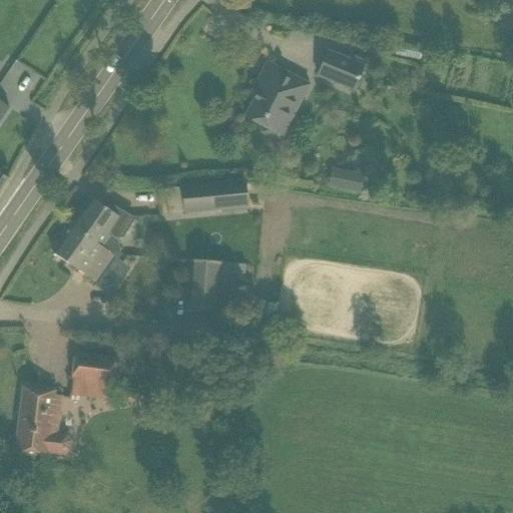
[(354,90),(364,66),(327,51),(317,75),(354,90)]
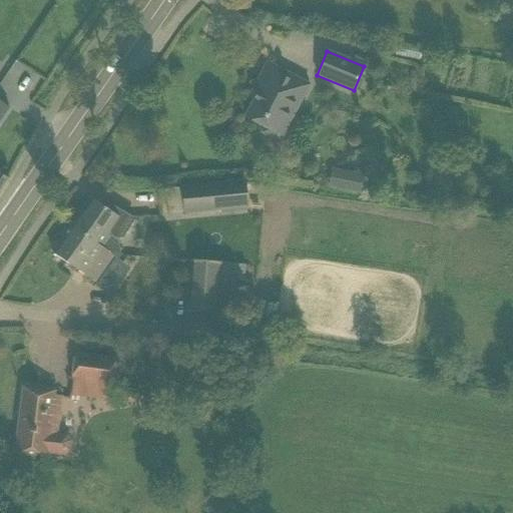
[(301,103),(295,100),(305,82),(268,63),(249,96),(254,99),(245,117),(263,126),(260,132),(280,142),(301,103)]
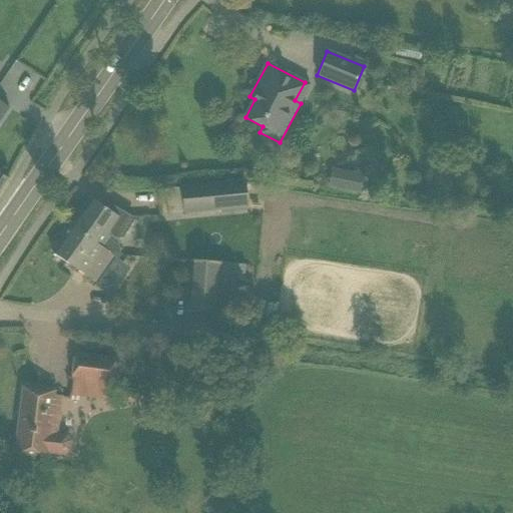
[(367,190),(369,171),(335,167),(333,187),(367,190)]
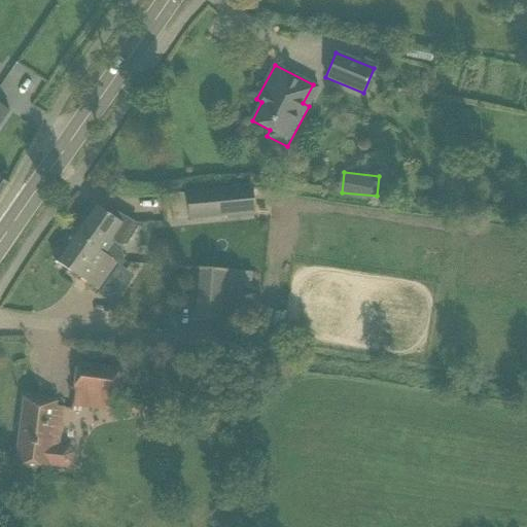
[(190,218),(227,215),(227,218),(256,215),(253,186),(187,192),(190,218)]
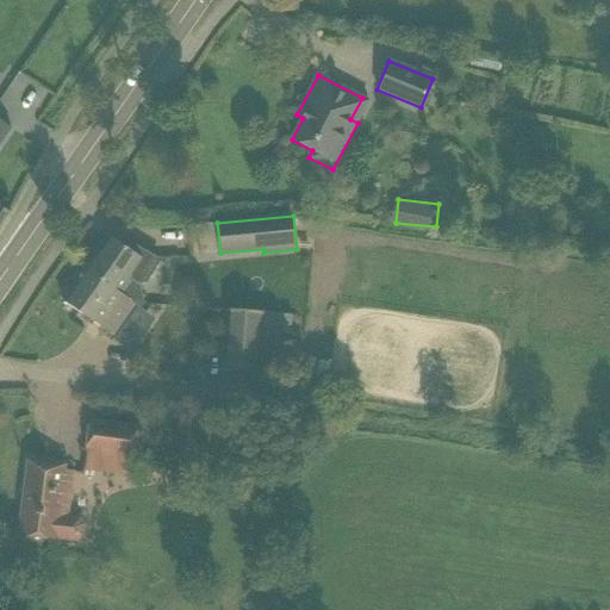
[(130,300),(142,309),(144,305),(139,285),(147,282),(161,260),(136,244),(131,251),(109,236),(83,271),(129,302),(130,300)]
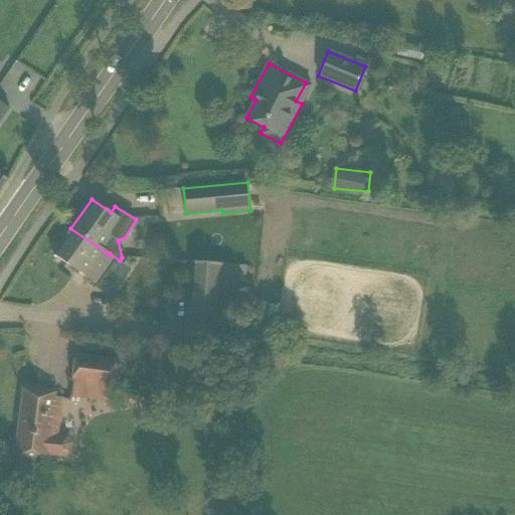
[(119,262),(120,261),(110,253),(109,254),(70,228),(53,253),(98,285),(115,259),(119,262)]
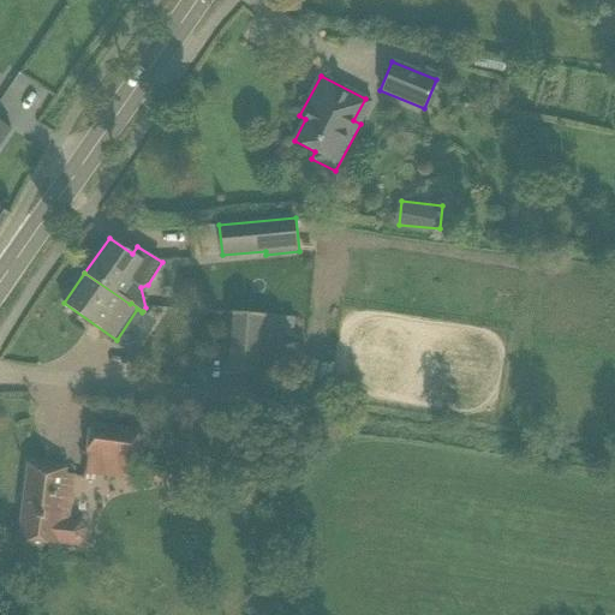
[(228,312),(224,374),(280,377),(285,316),(228,312)]
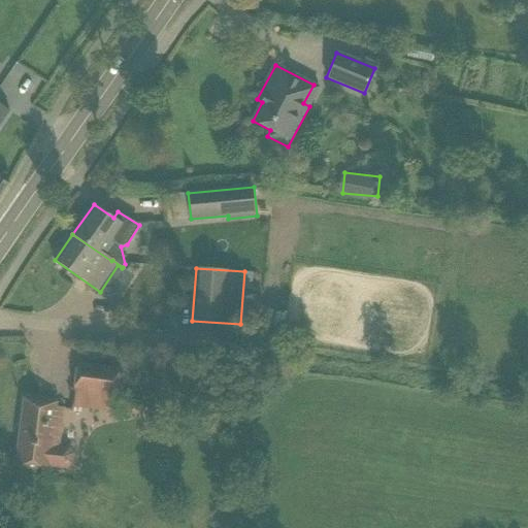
[(78,364),(75,391),(116,395),(119,368),(78,364)]
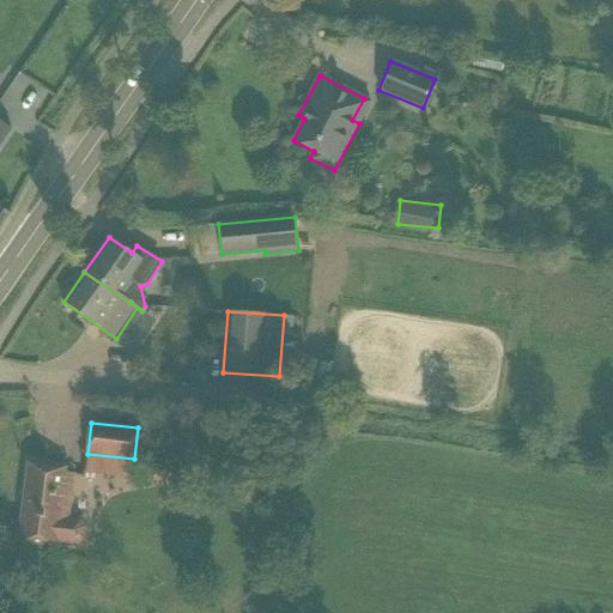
[(53,540),(78,544),(84,539),(85,527),(80,520),(65,519),(72,469),(64,468),(64,465),(28,461),(18,538),(53,541),(53,540)]
